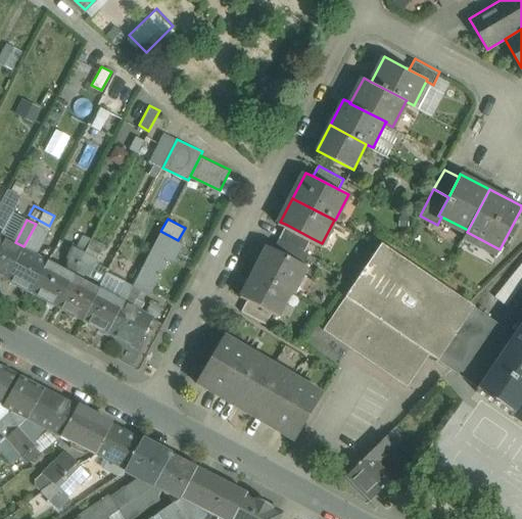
[(36,224),(24,246),(31,250),(41,241),(47,230),(36,224)]
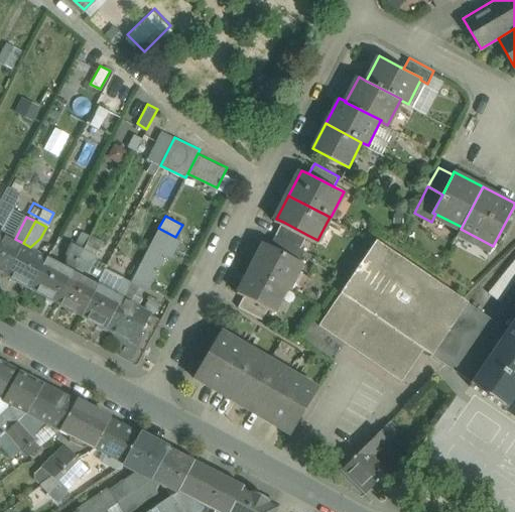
[(307,235),(283,222),(276,235),(282,238),(301,247),(307,235)]
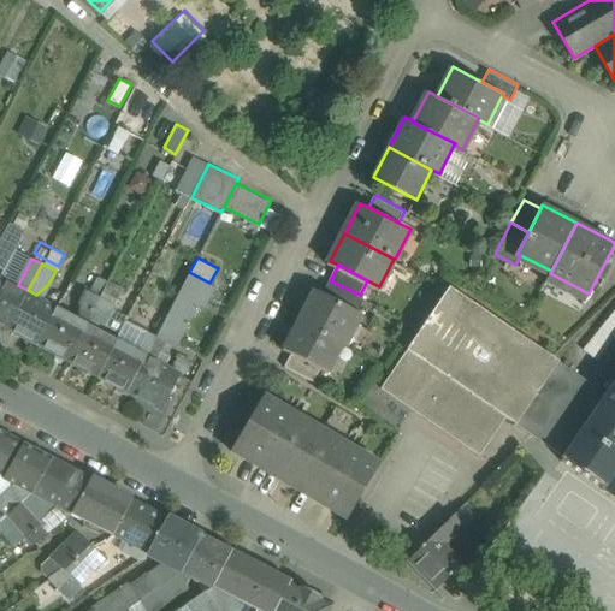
[(189,272),(178,294),(196,303),(205,308),(217,286),(210,283),(189,272)]
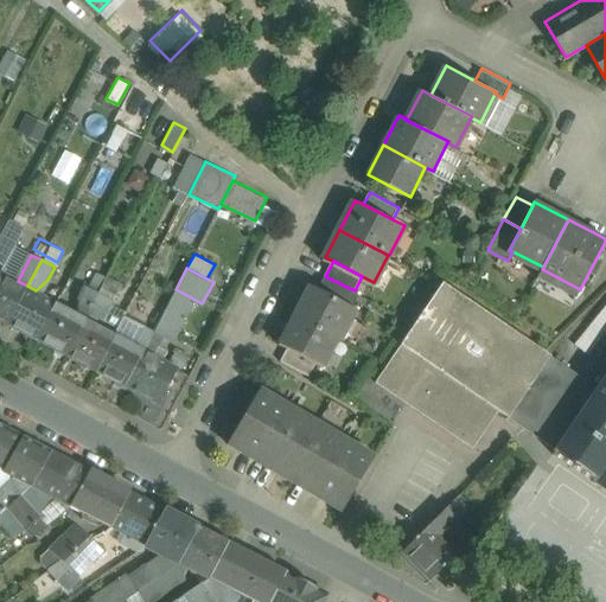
[(18,281),(0,271),(0,316),(8,322),(27,286),(18,281)]
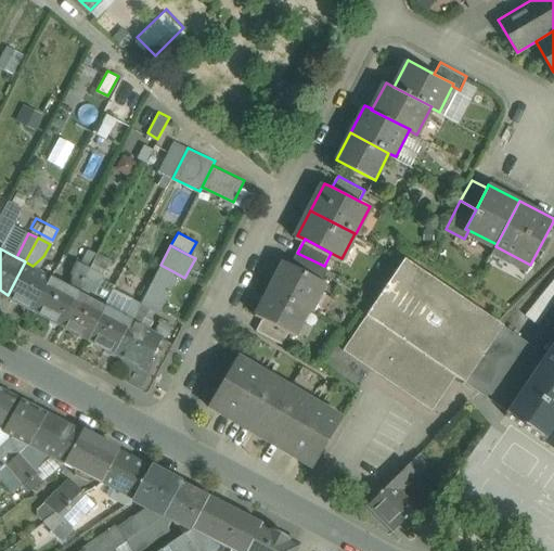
[(324,266),(304,256),(298,266),(323,279),(329,268),(324,266)]
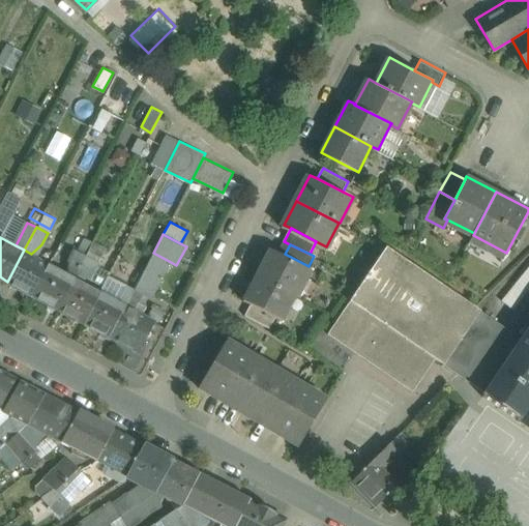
[(480,310),(387,244),(350,301),(351,301),(330,331),(412,390),(436,357),(444,363),(480,310)]
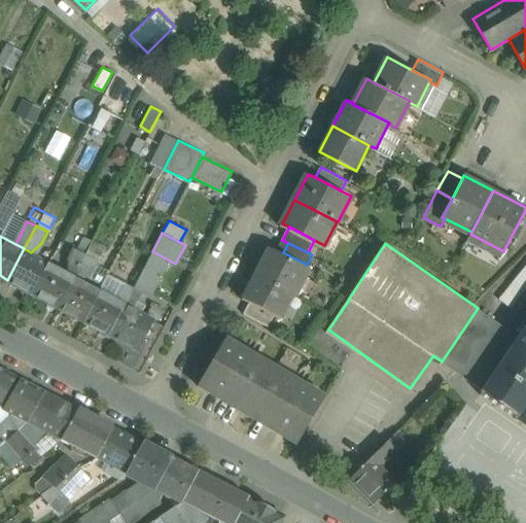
[(86,252),(74,246),(68,257),(67,272),(74,276),(86,252)]
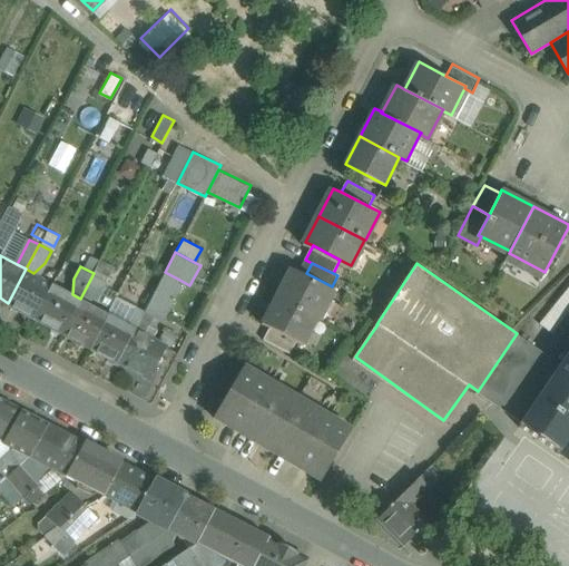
[(306,273),(292,266),(276,294),(319,316),(322,318),(336,289),(332,286),(306,273)]
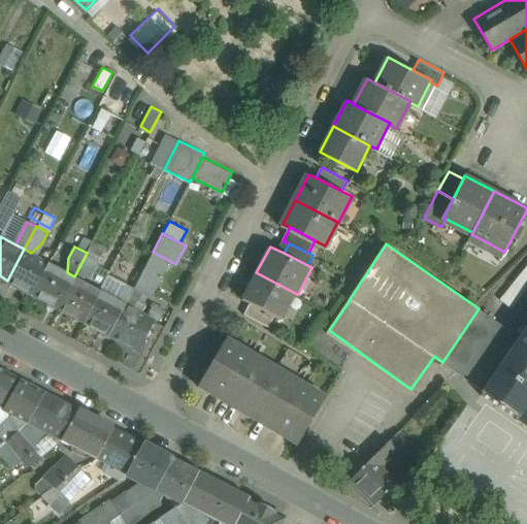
[(31,253),(24,249),(7,281),(33,294),(50,263),(31,253)]
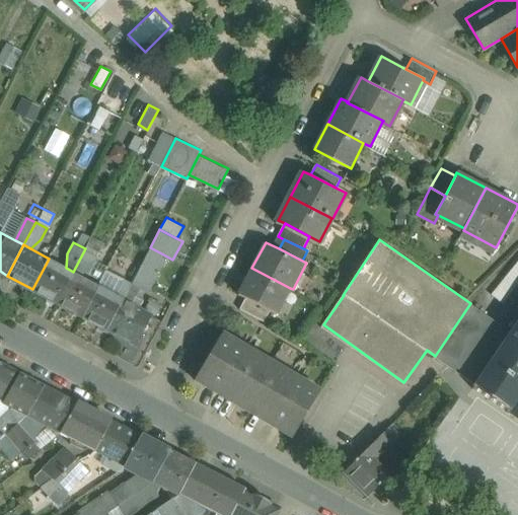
[(150,247),(132,283),(136,285),(147,291),(165,255),(150,247)]
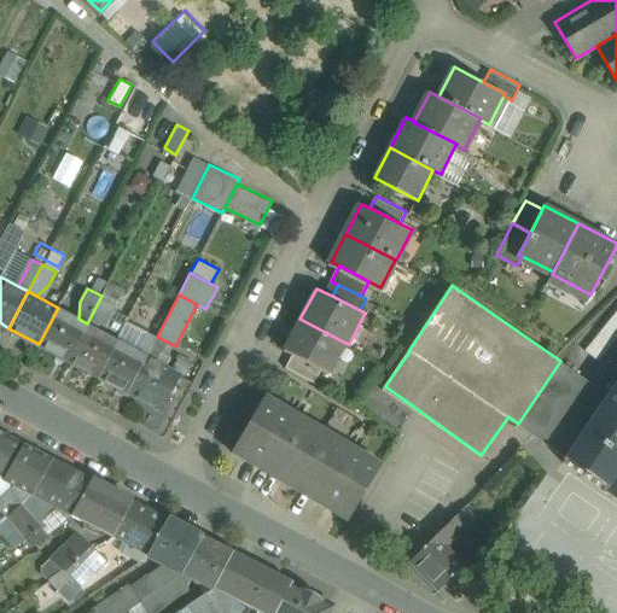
[(116,303),(102,296),(87,323),(95,327),(109,316),(116,303)]
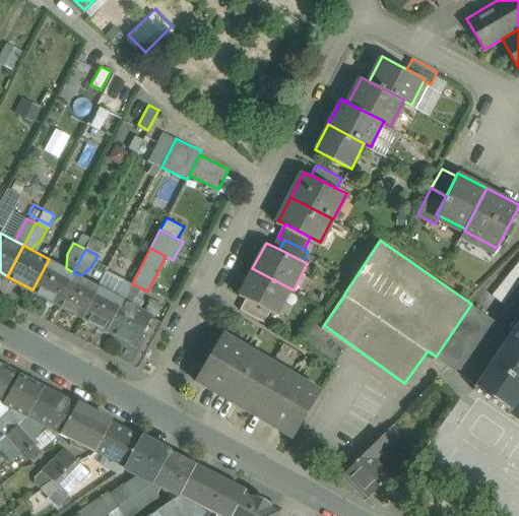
[(516,285),(518,280),(518,257),(494,293),(499,297),(510,281),(516,285)]
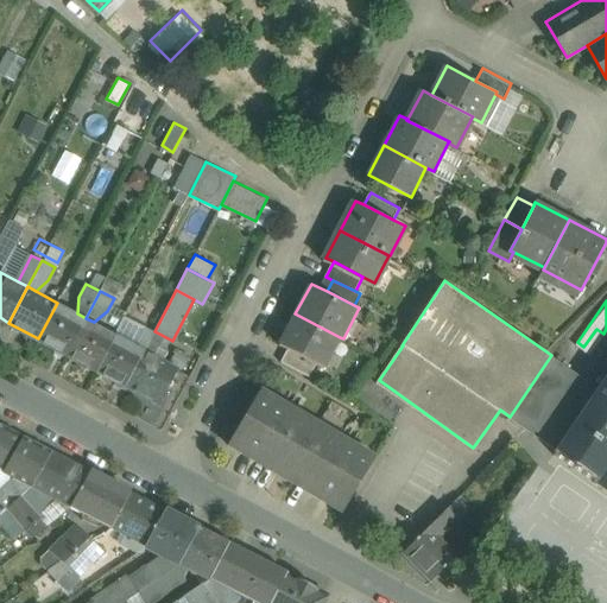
[(77,313),(57,303),(38,338),(68,354),(86,318),(77,313)]
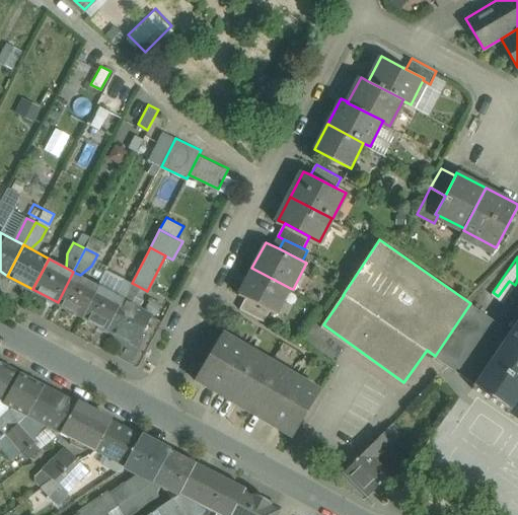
[(290,288),(251,268),(239,292),(246,296),(272,309),(278,312),(290,288)]
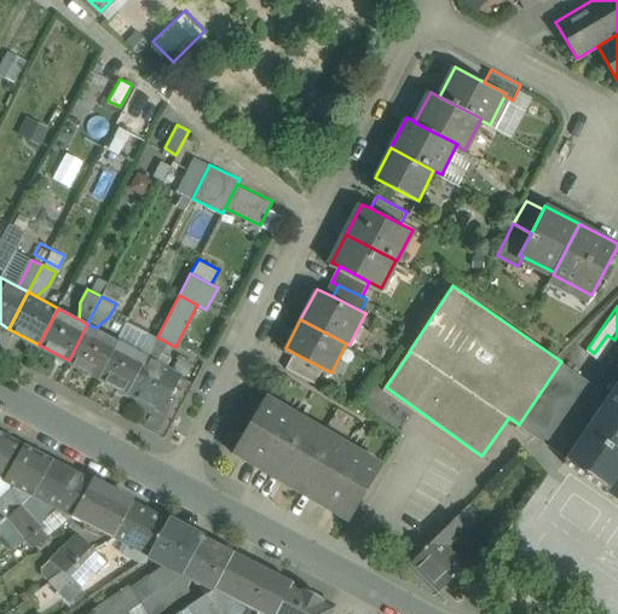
[(96,328),(87,324),(69,360),(98,376),(117,340),(96,328)]
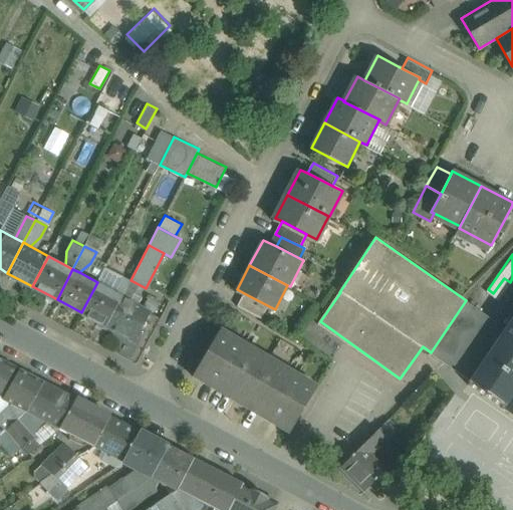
[(124,281),(120,279),(114,291),(122,295),(131,280),(126,277),(124,281)]
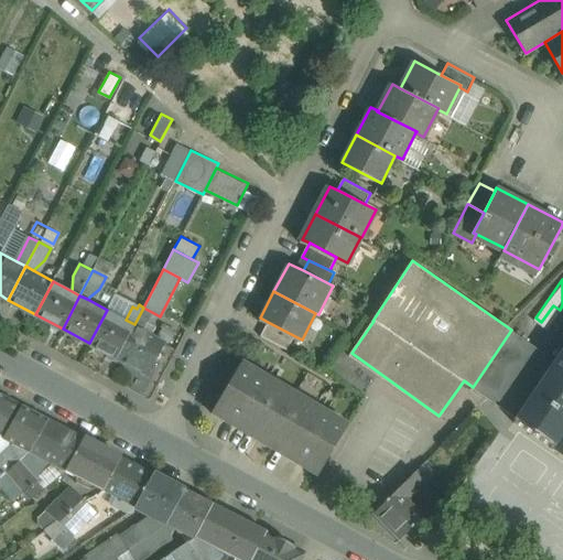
[(148,310),(143,308),(134,324),(142,329),(149,315),(145,313),(148,310)]
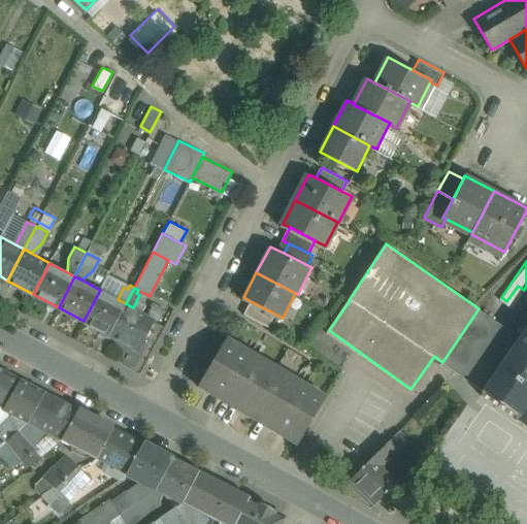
[(118,299),(100,290),(84,321),(109,334),(126,303),(118,299)]
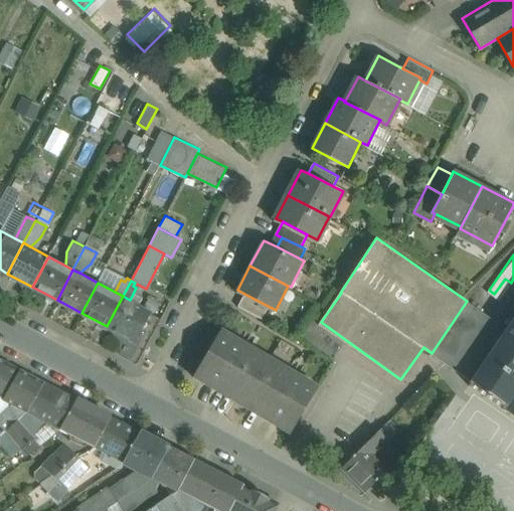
[(270,307),(244,294),(238,305),(264,318),(270,307)]
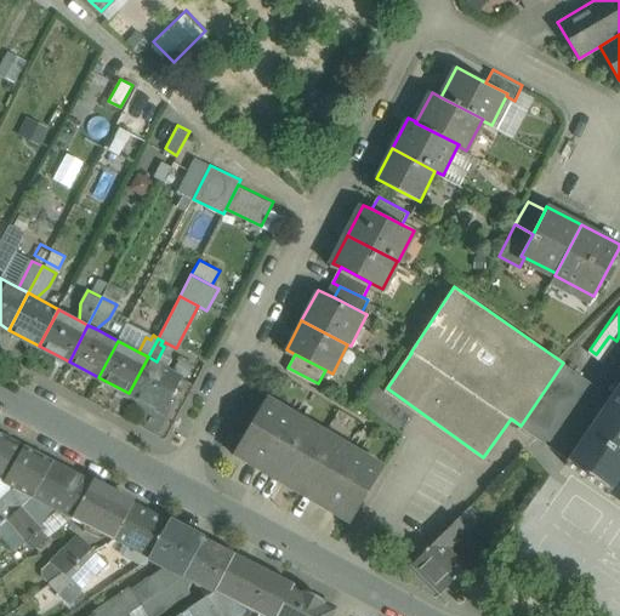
[(157,361),(148,357),(129,393),(163,411),(182,375),(157,361)]
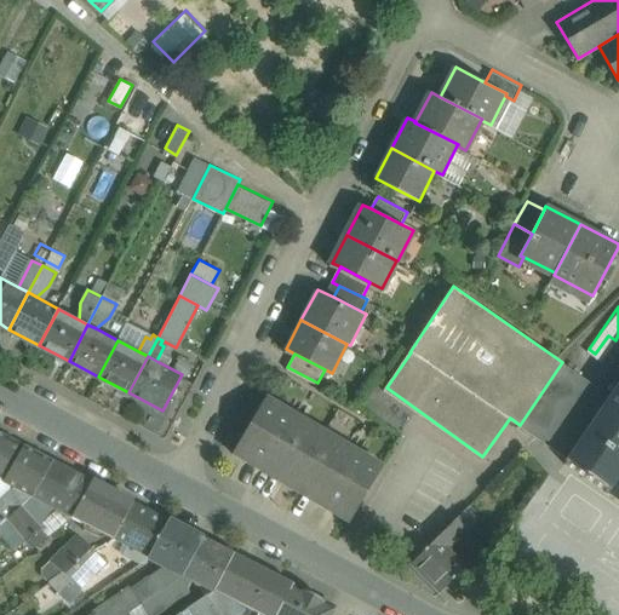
[(562,362),(520,425),(567,459),(609,396),(562,362)]
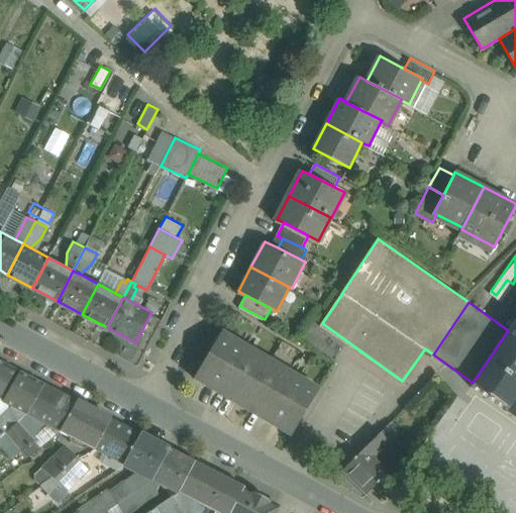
[(473,383),(472,385),(515,415),(515,318),(508,330),(473,383)]
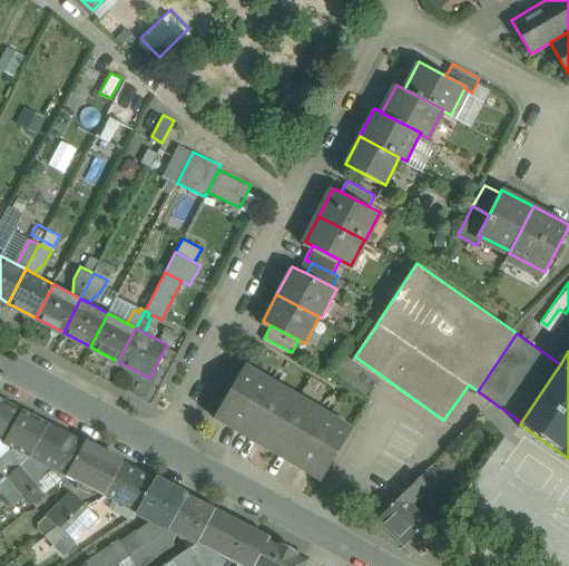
[(245,363),(215,415),(243,430),(272,379),(245,363)]
